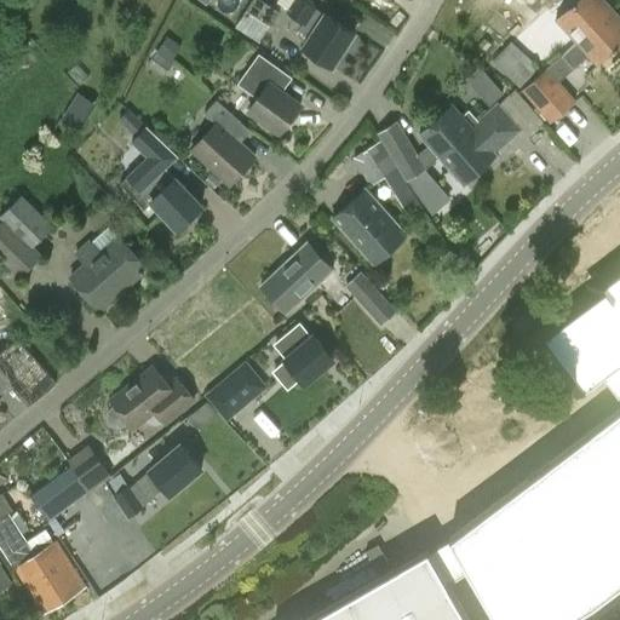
[(259,0),(251,0),(245,10),(270,27),(280,12),(259,0)]
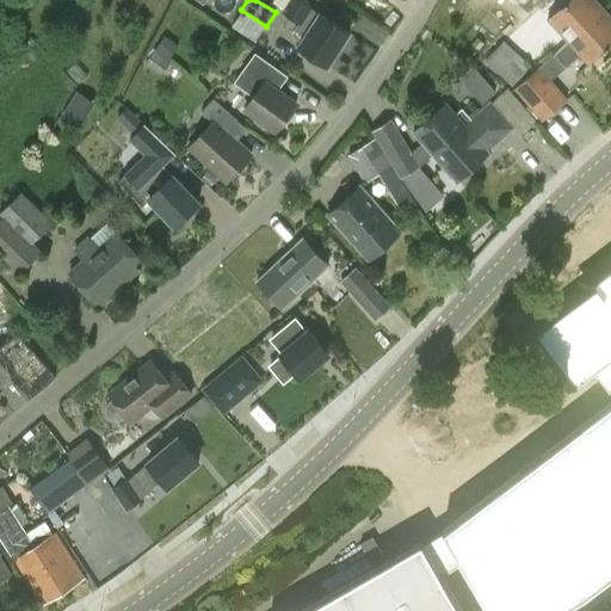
[(294,30),(306,37),(298,49),(327,67),(349,34),(313,10),(313,7),(301,0),(273,0),(272,2),(283,10),(281,13),(297,24),(294,30)]
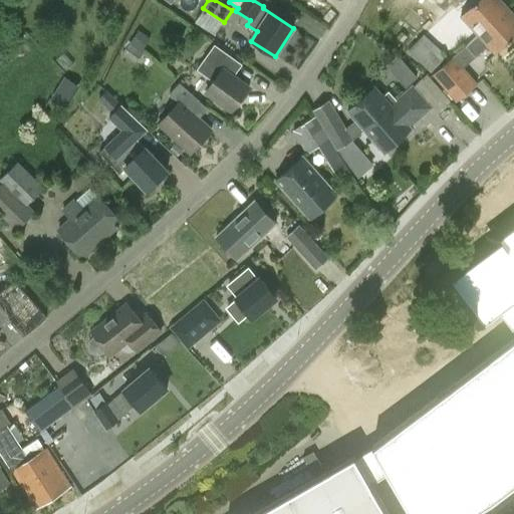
[(477,0),(460,16),(478,35),(465,46),(475,57),(488,46),(495,55),(513,37),(513,16),(499,0),(477,0)]
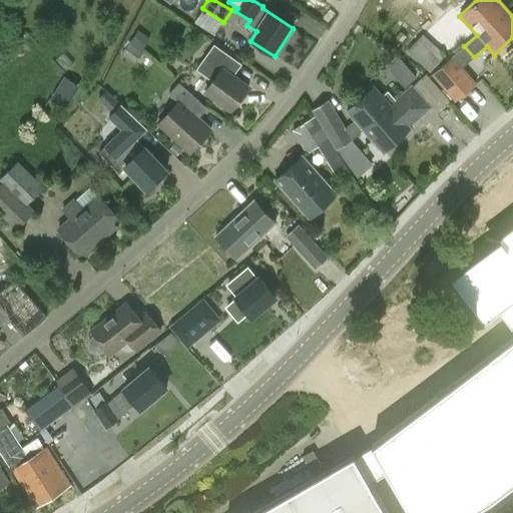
[(138,30),(129,42),(140,50),(149,38),(138,30)]
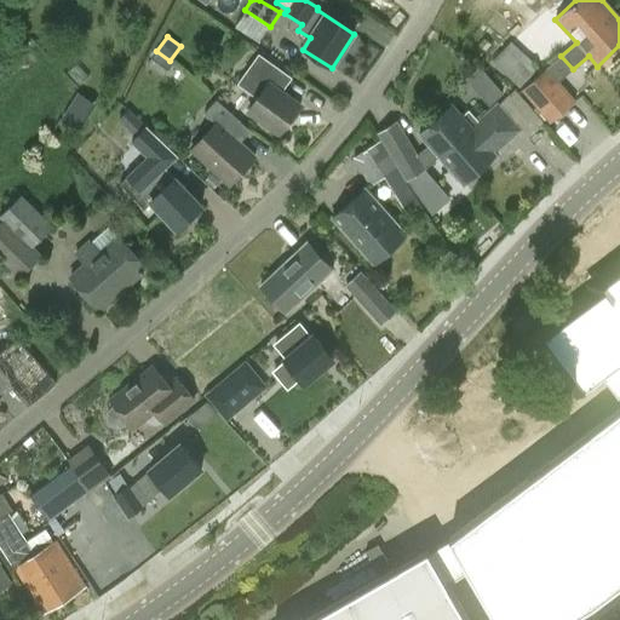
[(521,90),(540,68),(510,41),(491,62),(521,90)]
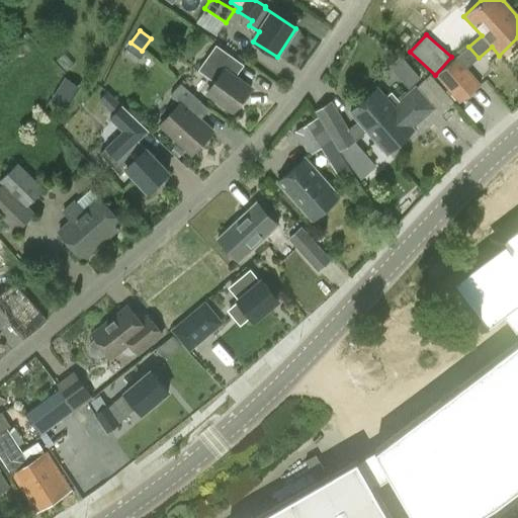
[(131,42),(122,55),(136,65),(145,53),(142,51),(131,42)]
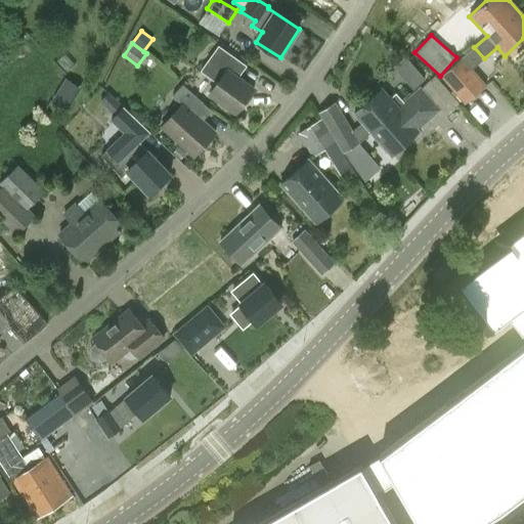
[(218,45),(200,71),(217,83),(209,95),(235,115),(254,89),(231,73),(241,61),(218,45)]
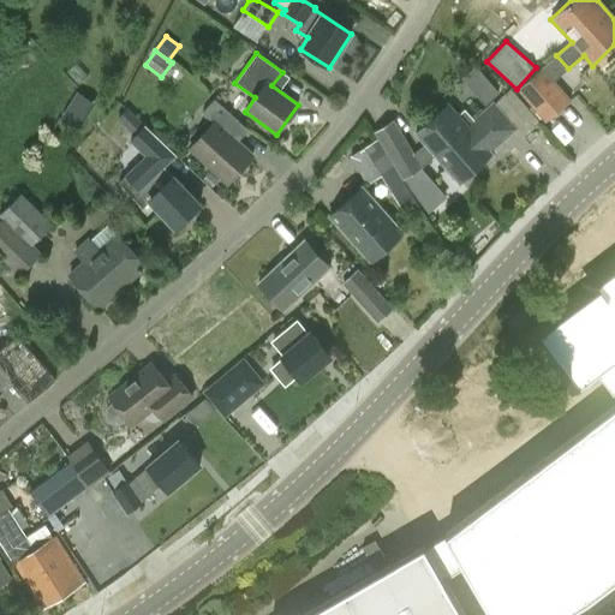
[(461,78),(485,106),(499,93),(476,66),(461,78)]
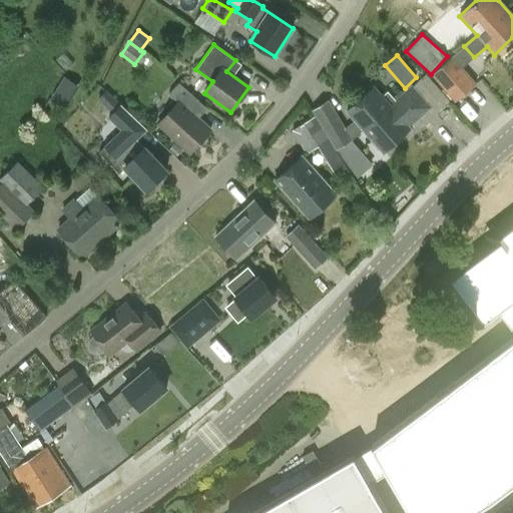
[(452,56),(431,75),(454,102),(476,83),(452,56)]
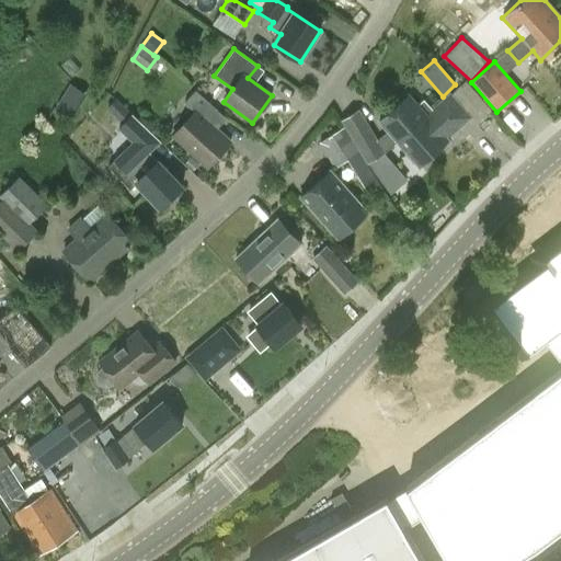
[(71,113),(84,93),(70,84),(57,104),(71,113)]
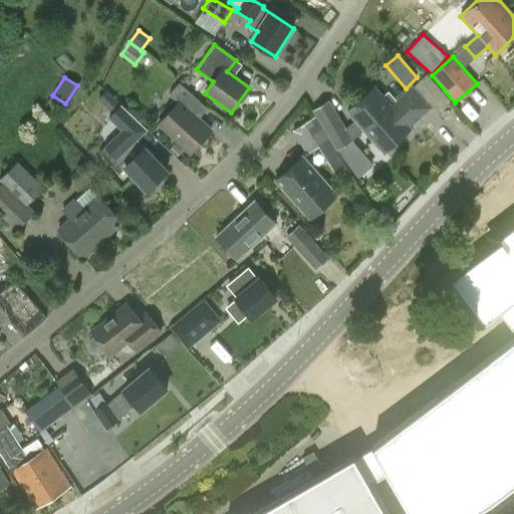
[(178,103),(159,124),(191,154),(212,131),(190,111),(200,100),(180,82),(169,94),(178,103)]
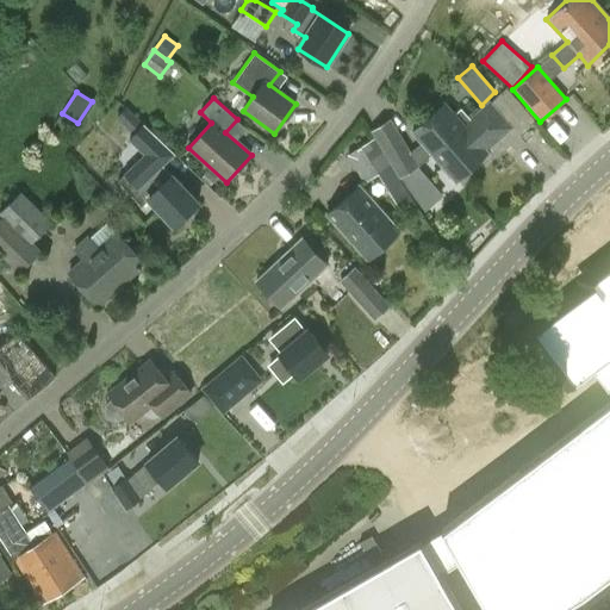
[(411,131),(422,143),(411,153),(391,119),(371,131),(375,138),(399,179),(418,167),(431,154),(456,182),(489,153),(486,150),(511,128),(489,103),(470,119),(461,110),(455,114),(444,103),(411,131)]
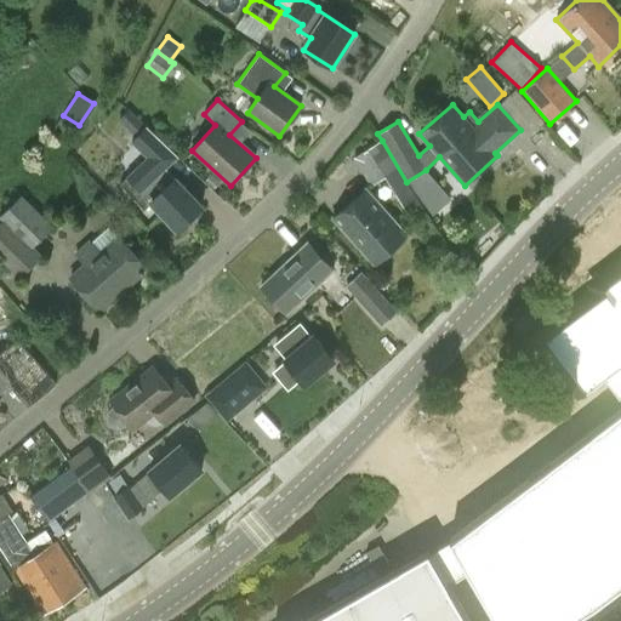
[(132,136),(144,124),(129,109),(118,121),(132,136)]
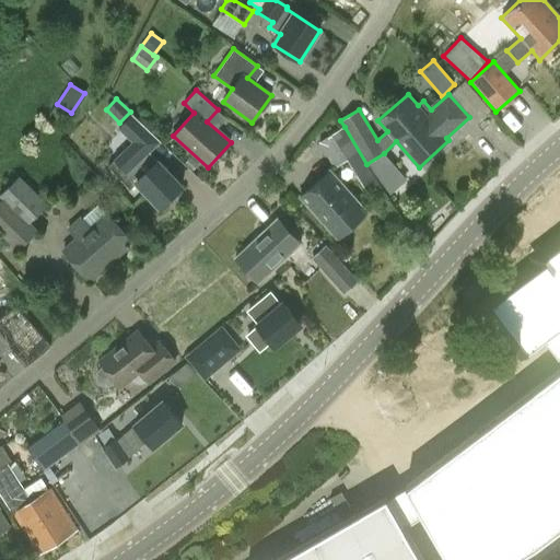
[(183,187),(159,161),(151,152),(159,143),(132,115),(118,129),(132,142),(113,160),(127,175),(129,173),(136,182),(160,208),(183,187)]
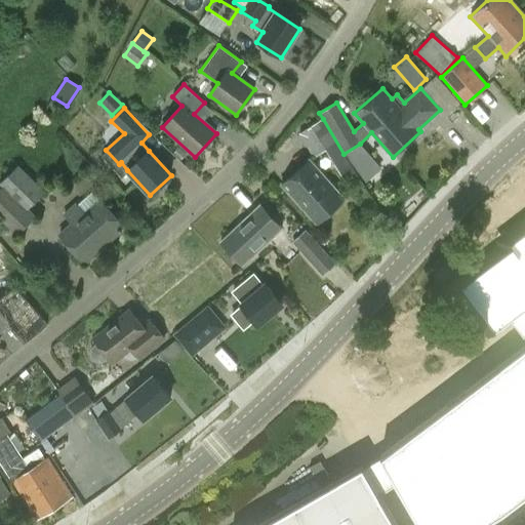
[(344,182),(356,174),(346,157),(344,154),(323,119),(298,134),(313,158),(325,151),(344,182)]
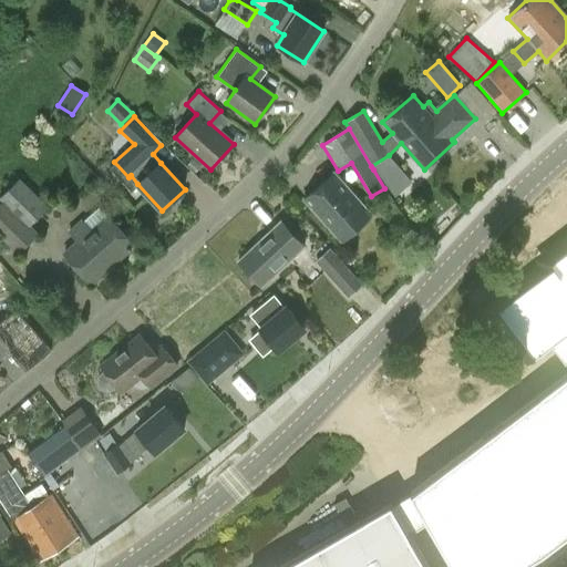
[(303,199),(342,243),(372,215),(333,172),(303,199)]
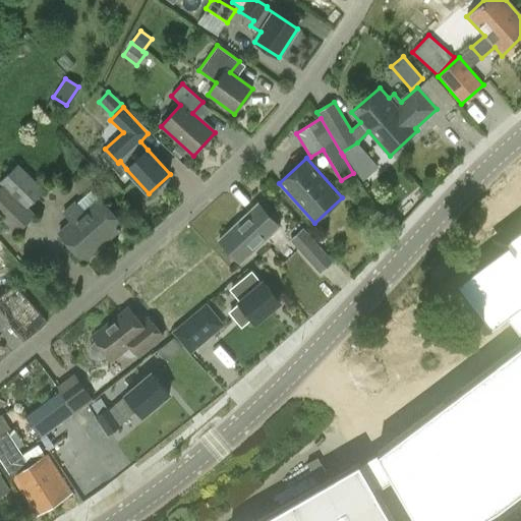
[(0,180),(0,183),(2,185),(0,186),(0,218),(16,235),(36,216),(27,208),(45,191),(17,164),(0,180)]
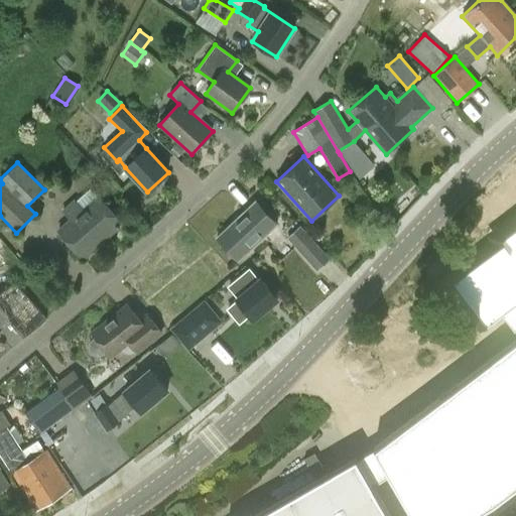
[(98,196),(97,196),(91,188),(77,201),(75,199),(60,211),(70,221),(57,231),(83,259),(123,224),(98,196)]
